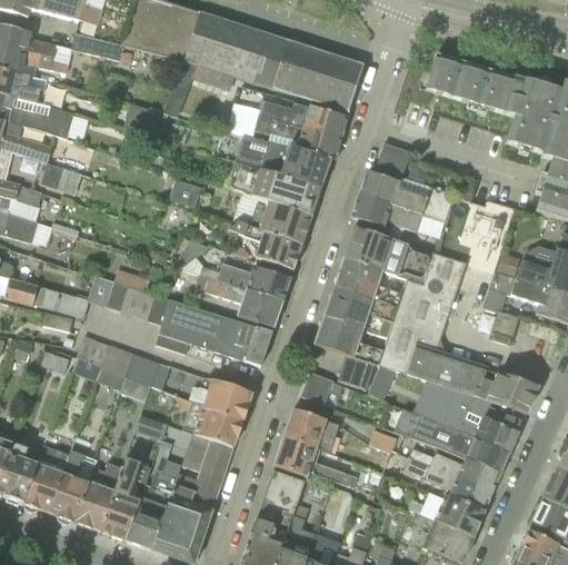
[(0,0),(0,8),(29,15),(30,7),(79,18),(77,31),(122,45),(133,10),(92,0),(0,0)]
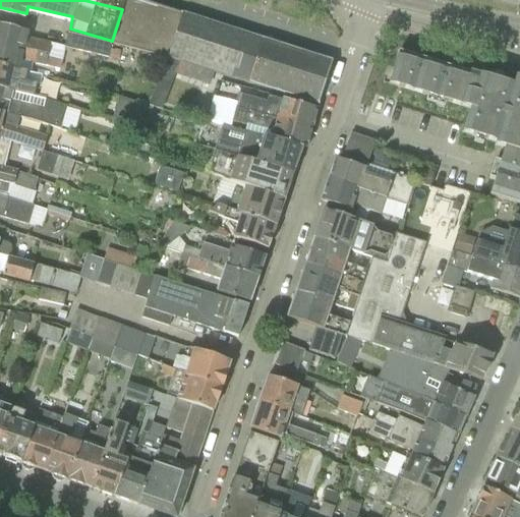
[(84,0),(122,9),(124,0),(84,0)]
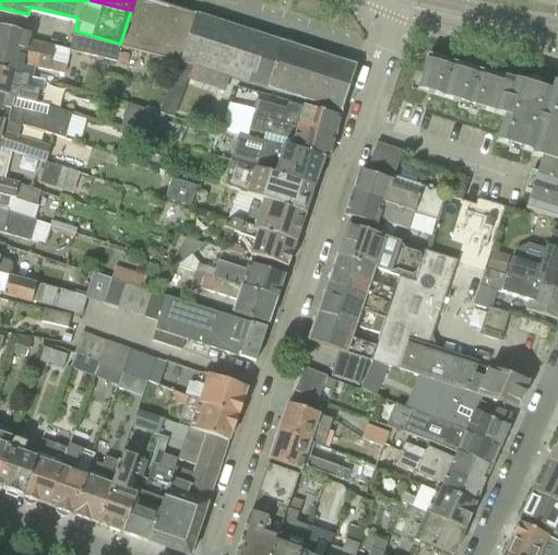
[(198,12),(161,0),(133,0),(131,10),(120,44),(121,44),(180,58),(198,12)]
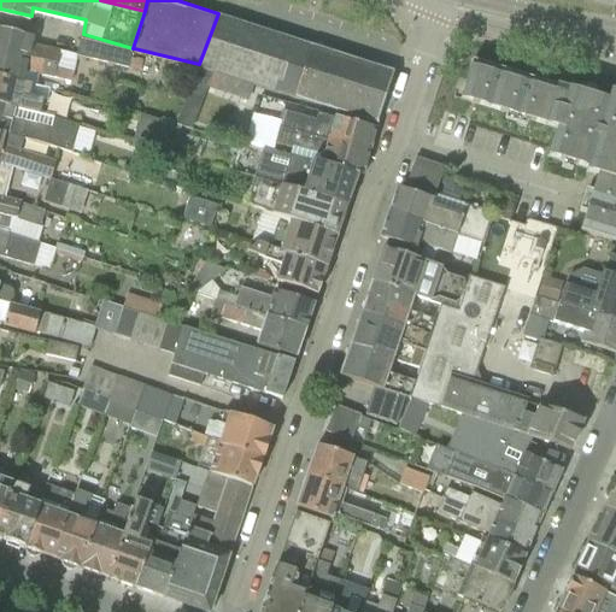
[(285,90),(379,121),(396,70),(218,13),(199,64),(201,65),(200,68),(215,72),(256,84),(256,83),(283,92),(285,90)]
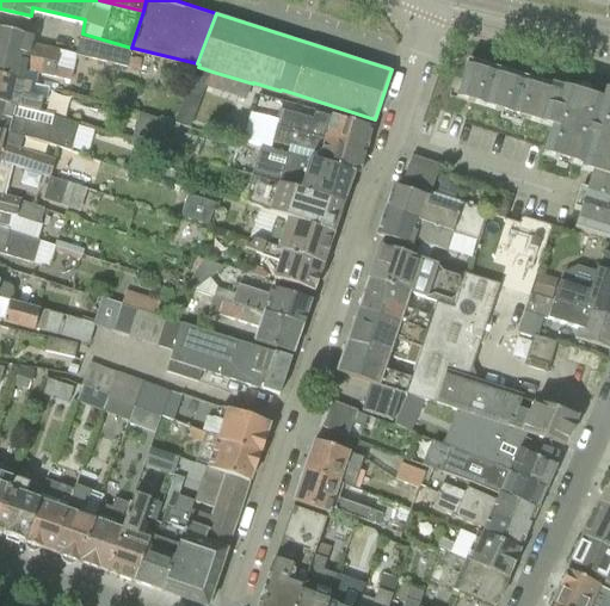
[(0,25),(0,49),(7,51),(6,54),(44,66),(43,73),(54,74),(59,59),(60,49),(32,41),(34,33),(0,25)]
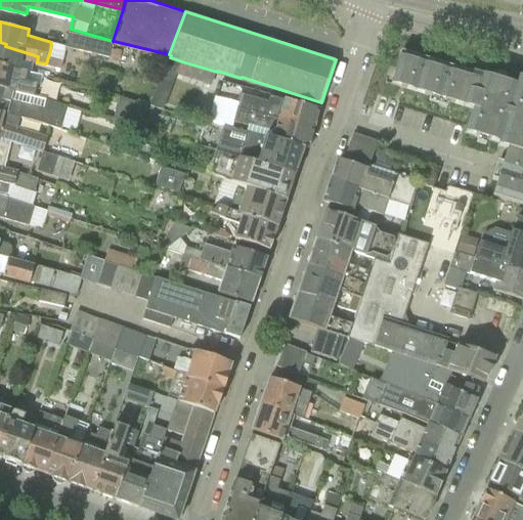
[(113,41),(71,29),(67,45),(110,54),(114,41),(113,41)]
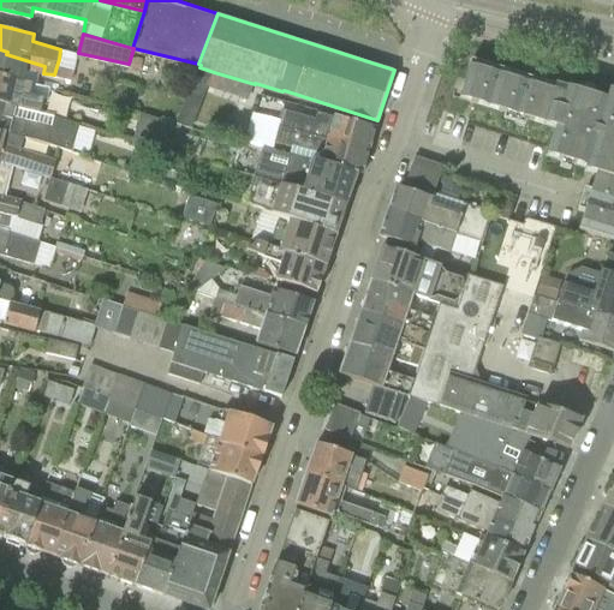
[(0,49),(0,72),(33,81),(39,83),(39,82),(41,72),(43,73),(45,66),(6,54),(7,52),(0,49)]
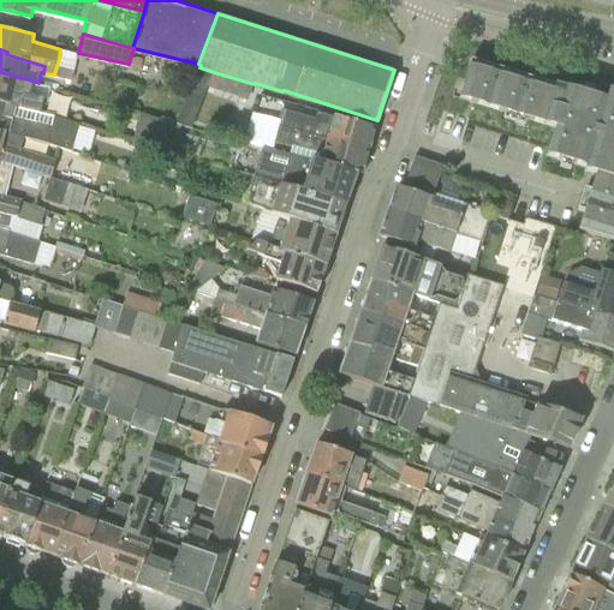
[(54,75),(77,79),(79,69),(75,67),(76,65),(59,59),(54,75)]
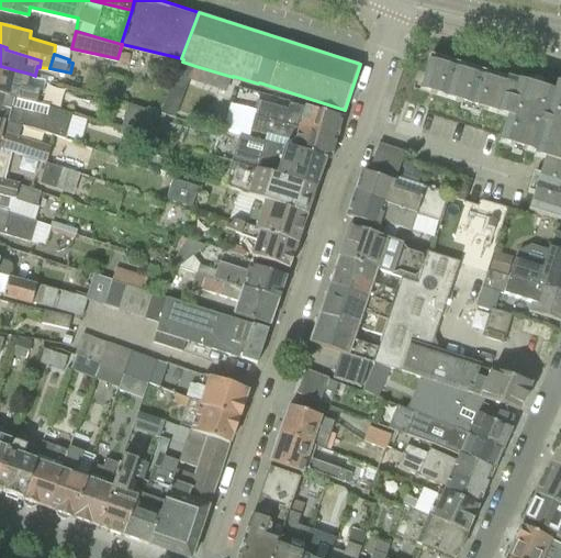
[(429,58),(421,88),(508,114),(501,140),(508,142),(520,105),(495,97),(502,80),(429,58)]
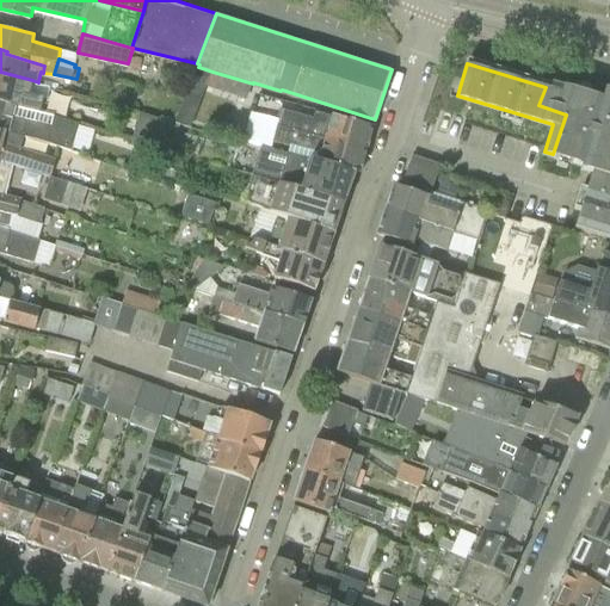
[(198,67),(188,98),(201,101),(208,84),(213,72),(198,67)]
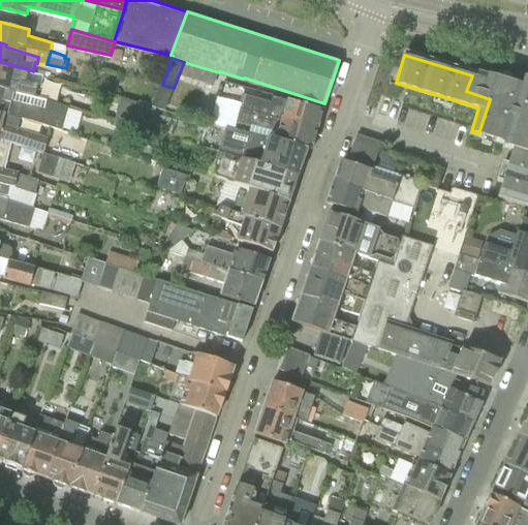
[(37,84),(26,81),(28,69),(0,62),(0,86),(35,94),(37,84)]
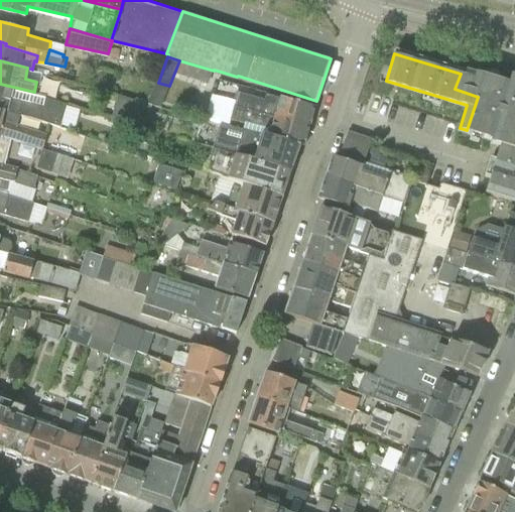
[(214,71),(179,60),(175,71),(210,82),(214,71)]
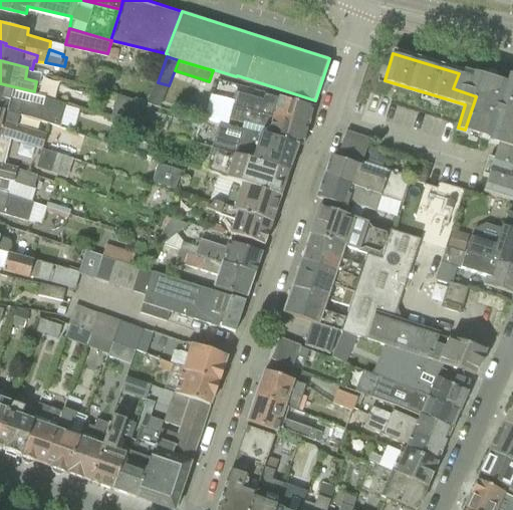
[(512,73),(510,73),(507,81),(465,68),(463,74),(459,73),(453,88),(476,96),(465,130),(489,138),(488,141),(499,144),(484,190),(512,199),(512,73)]
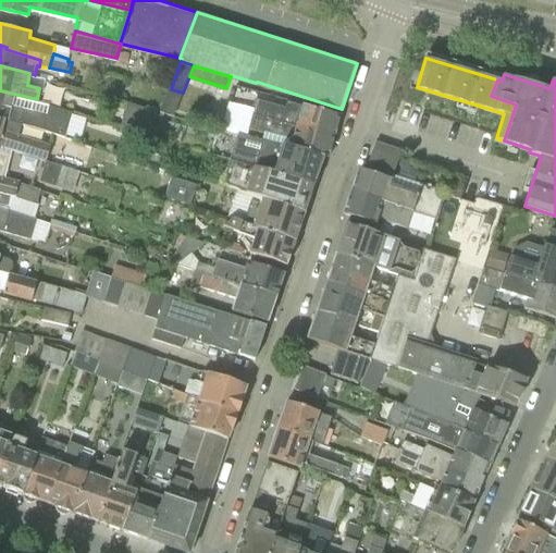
[(61,101),(65,86),(50,83),(46,98),(61,101)]
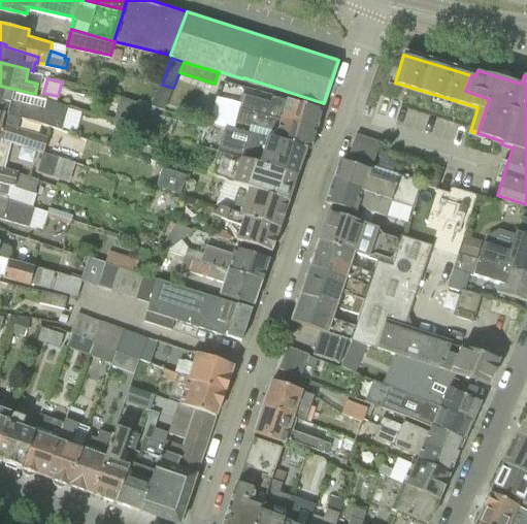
[(166,105),(173,88),(162,85),(155,102),(166,105)]
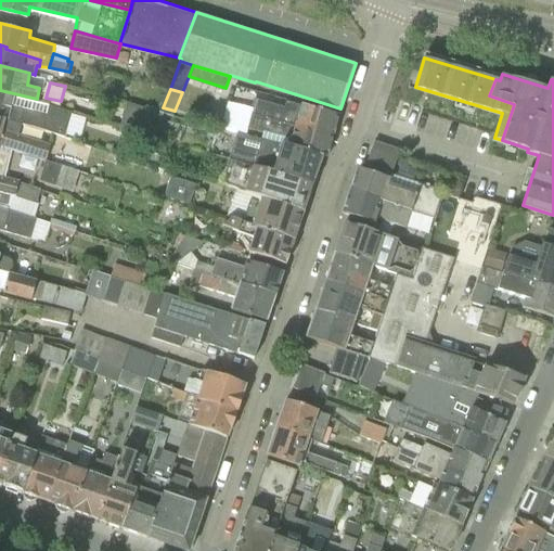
[(0,90),(0,117),(25,123),(33,125),(65,135),(72,111),(50,104),(36,101),(37,99),(0,90)]
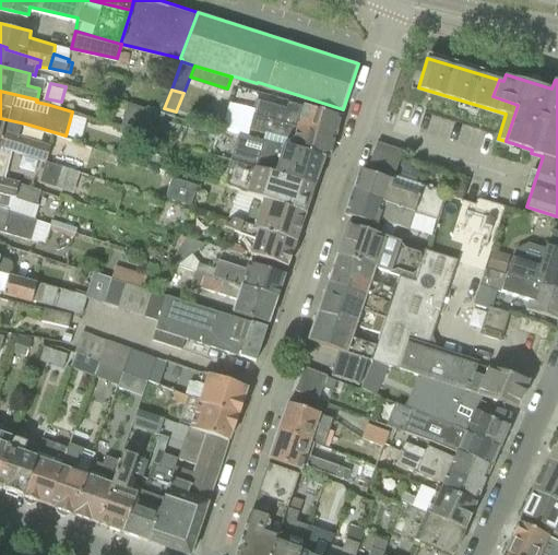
[(260,98),(257,109),(256,115),(336,136),(337,131),(342,114),(305,103),(305,104),(289,99),(288,106),(280,104),(279,104),(260,98)]
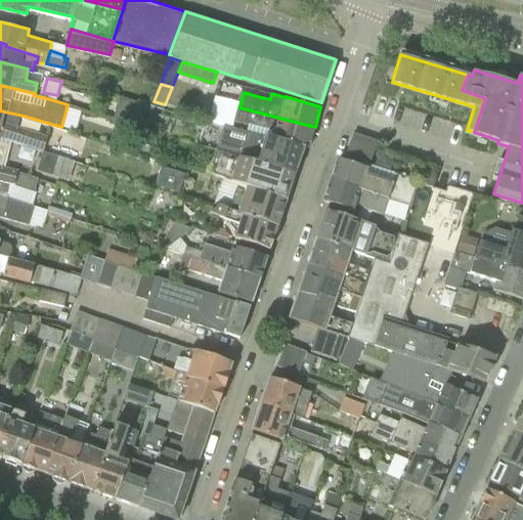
[(134,123),(140,100),(122,95),(116,118),(134,123)]
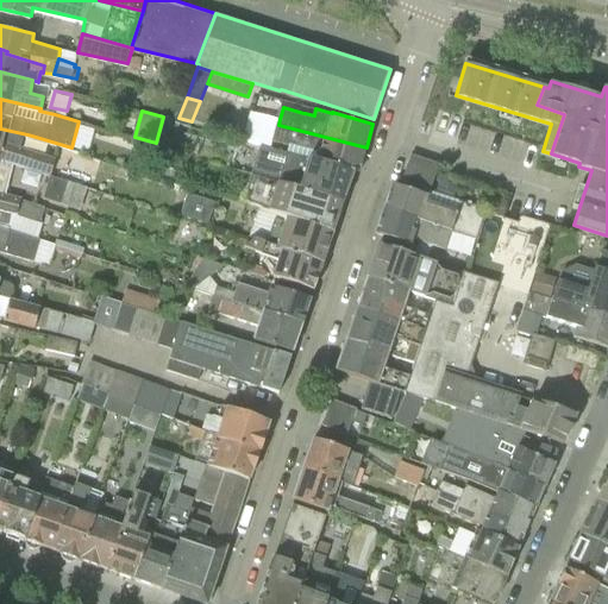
[(156,143),(168,146),(173,148),(180,121),(163,117),(156,143)]
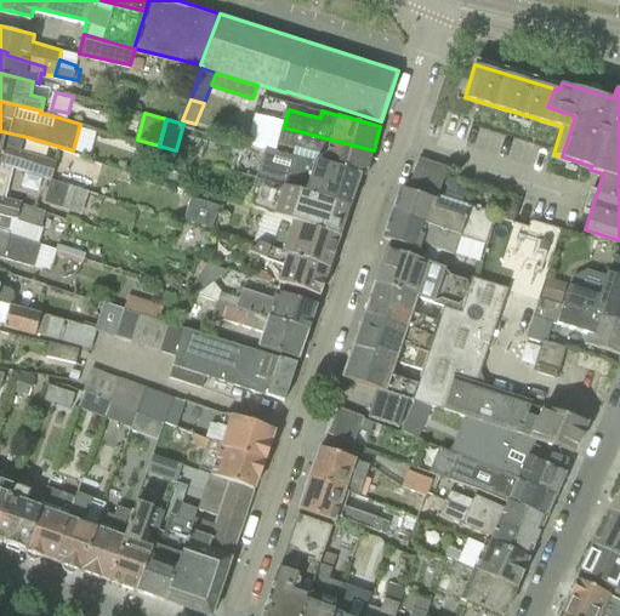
[(278,142),(324,153),(323,161),(363,172),(367,174),(374,150),(284,127),(282,126),(278,142)]
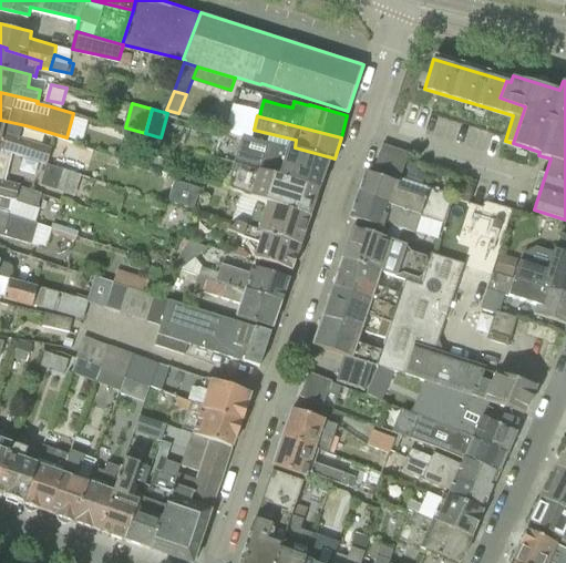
[(22,136),(26,125),(0,120),(0,147),(13,152),(48,162),(53,146),(22,136)]
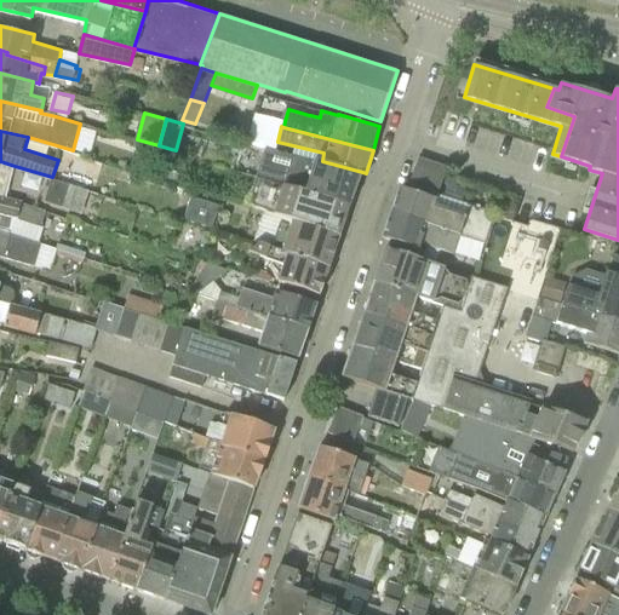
[(276,149),(267,147),(257,176),(350,203),(351,203),(362,172),(322,161),(315,159),(304,156),(293,154),(276,149)]
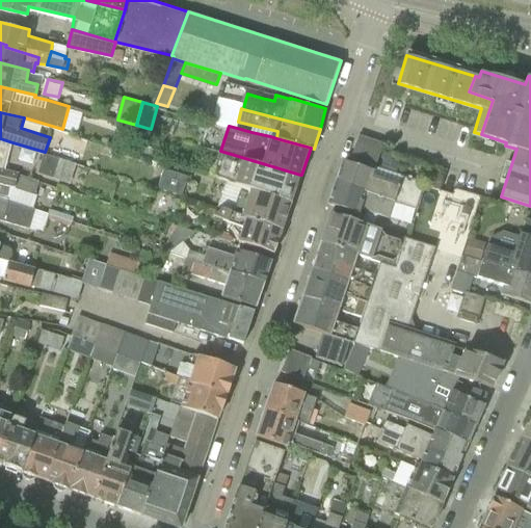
[(385,141),(360,133),(351,158),(376,165),(385,141)]
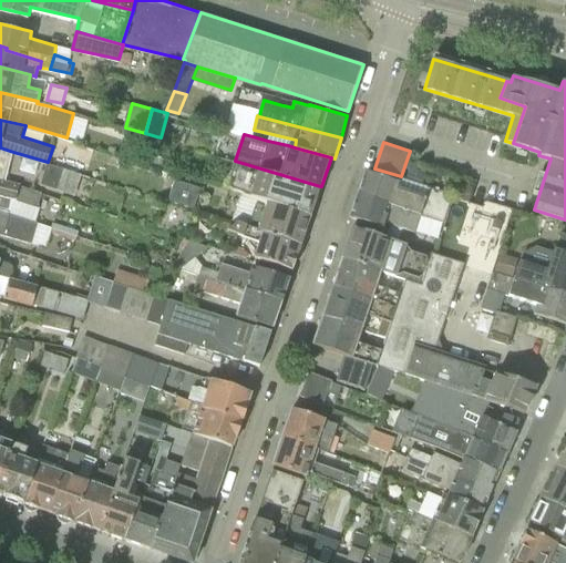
[(0,178),(6,181),(13,152),(0,147),(0,178)]
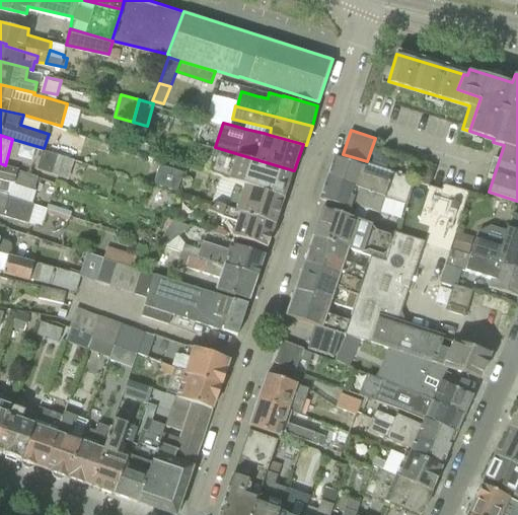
[(244,182),(285,197),(293,170),(215,147),(214,146),(206,168),(206,169),(244,182)]
